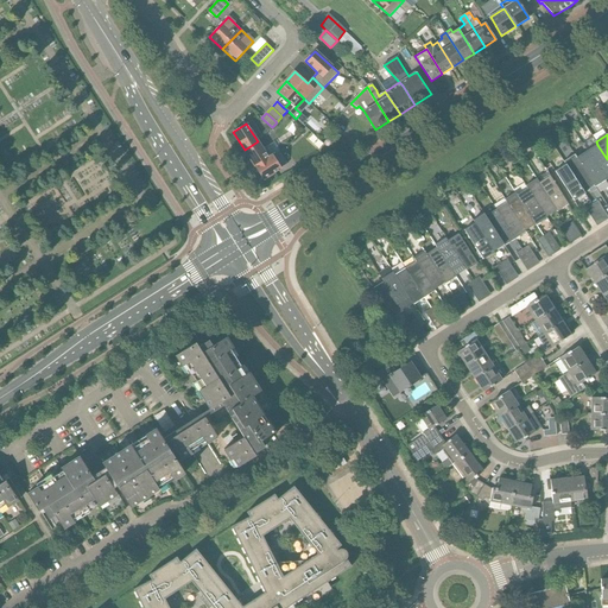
[(273,156),(272,156),(266,147),(263,150),(258,141),(245,150),(255,166),(255,168),(273,156)]
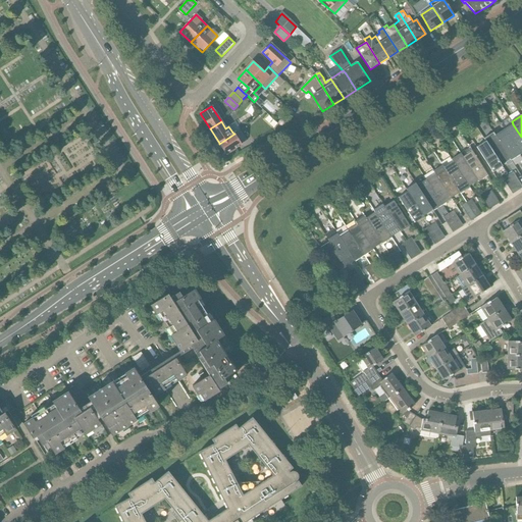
[(521,153),(521,137),(513,124),(505,129),(520,155),(521,153)]
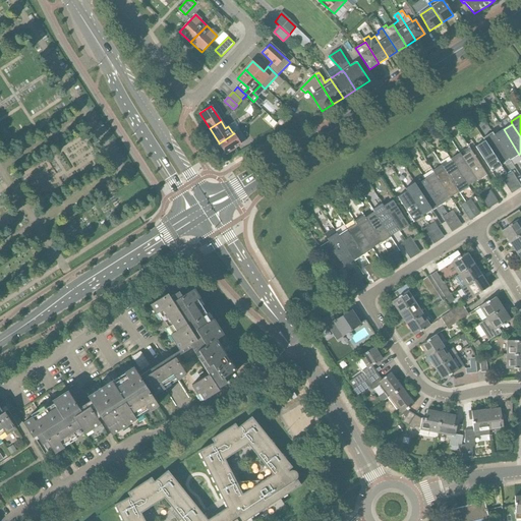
[(510,161),(519,155),(504,129),(495,135),(510,160),(510,161)]
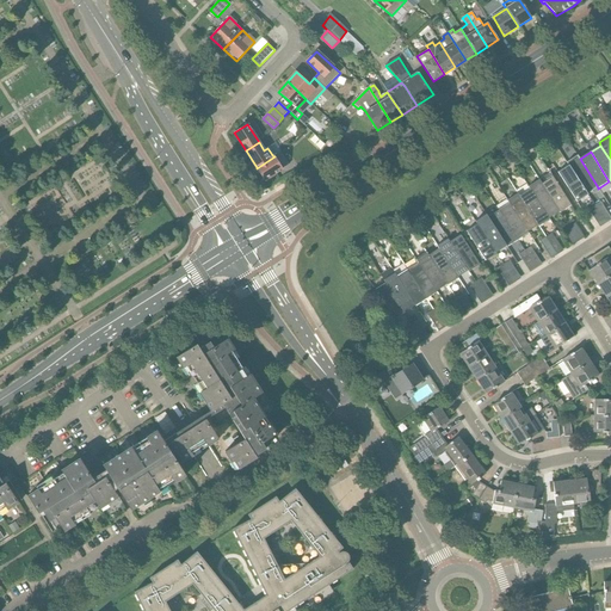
[(587,193),(598,187),(580,159),(578,155),(567,162),(568,166),(587,193)]
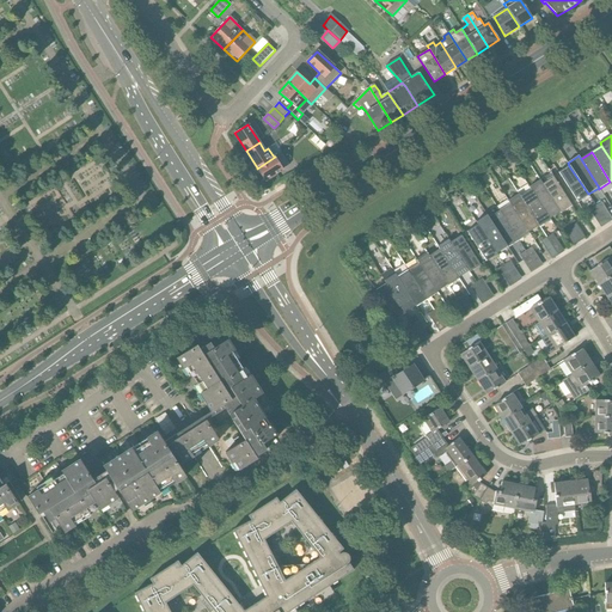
[(264,181),(283,169),(275,157),(257,169),(264,181)]
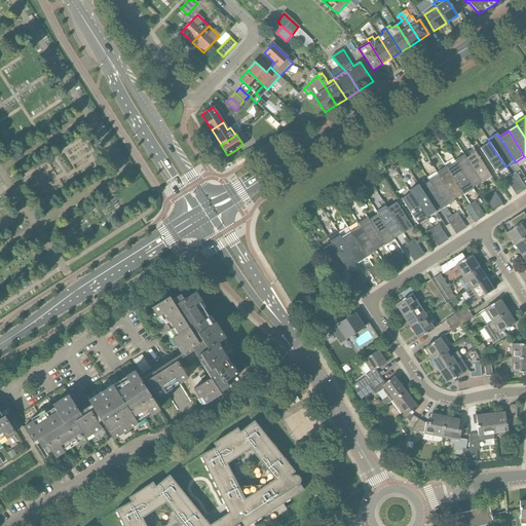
[(506,167),(505,166),(489,143),(481,148),(497,174),(506,167)]
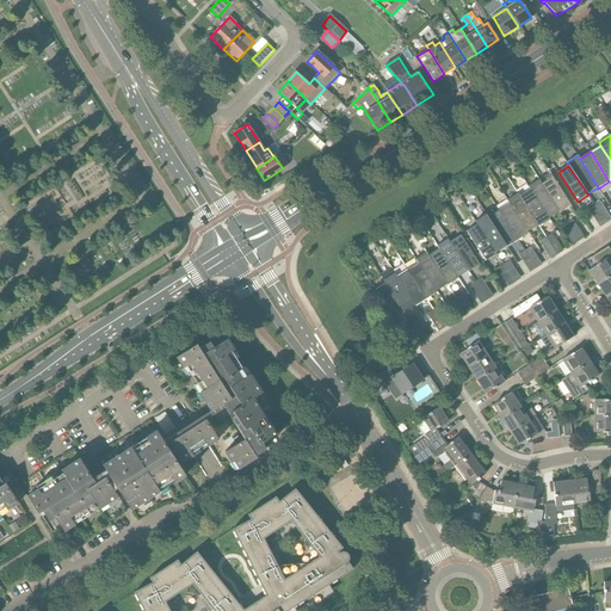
[(542,183),(560,211),(560,213),(572,205),(553,177),(542,183)]
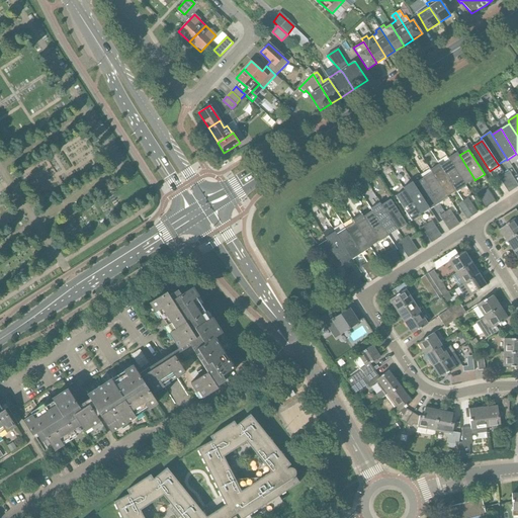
[(465,185),(475,179),(459,155),(457,153),(448,159),(449,161),(465,185)]
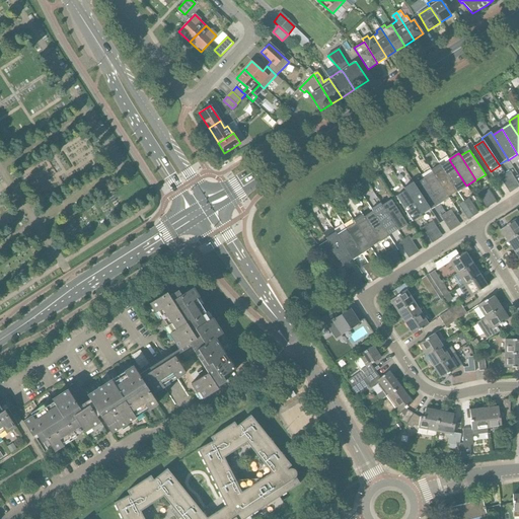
[(467,187),(466,186),(450,161),(442,167),(457,192),(457,193),(467,187)]
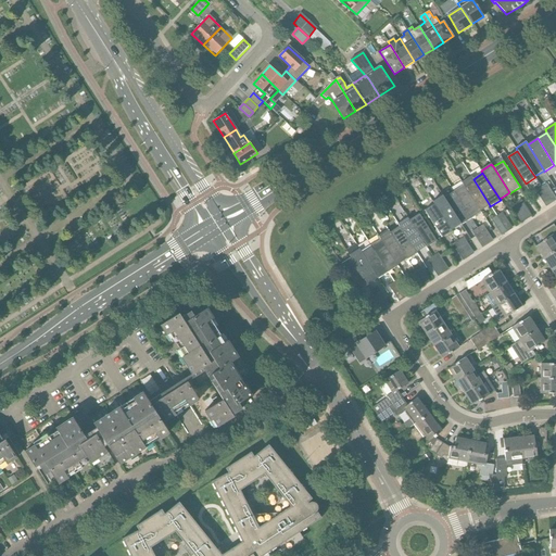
[(490,205),(474,179),(471,176),(462,182),(464,186),(480,211),(490,205)]
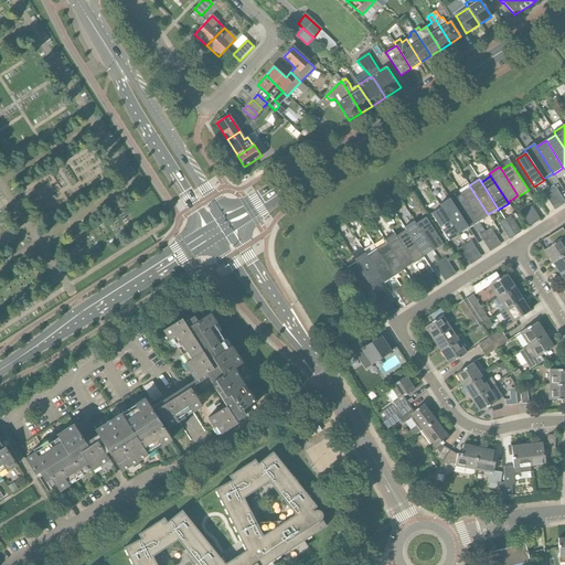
[(553,195),(558,192),(555,187),(550,190),(553,195)]
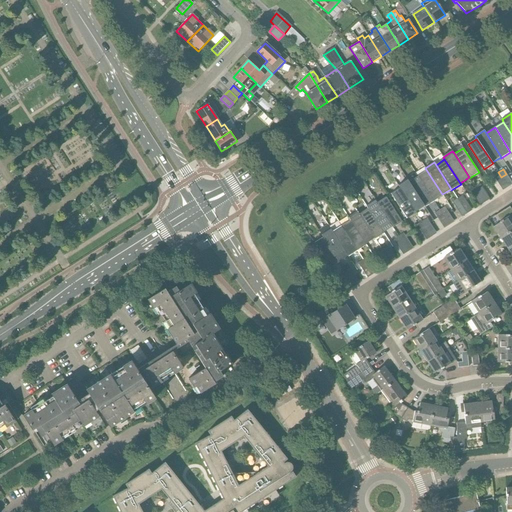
[(443,195),(442,194),(427,171),(418,177),(434,201),(443,195)]
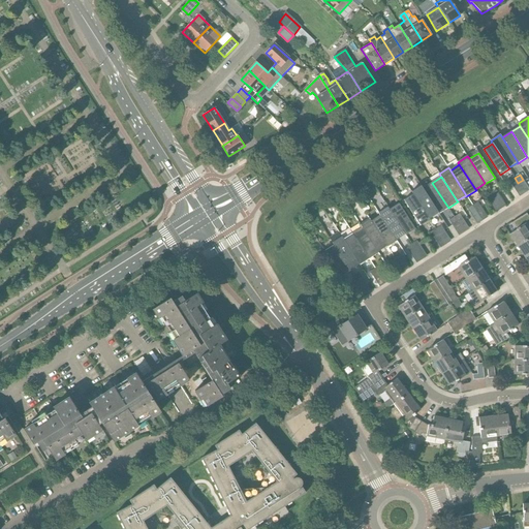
[(512,186),(518,183),(515,178),(509,182),(512,186)]
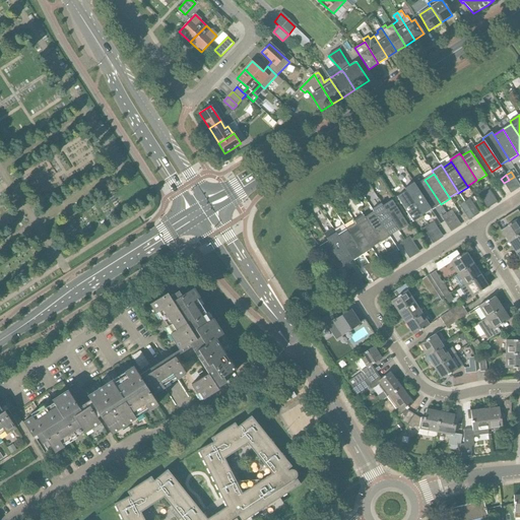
[(432,210),(441,204),(425,180),(415,185),(431,209),(432,210)]
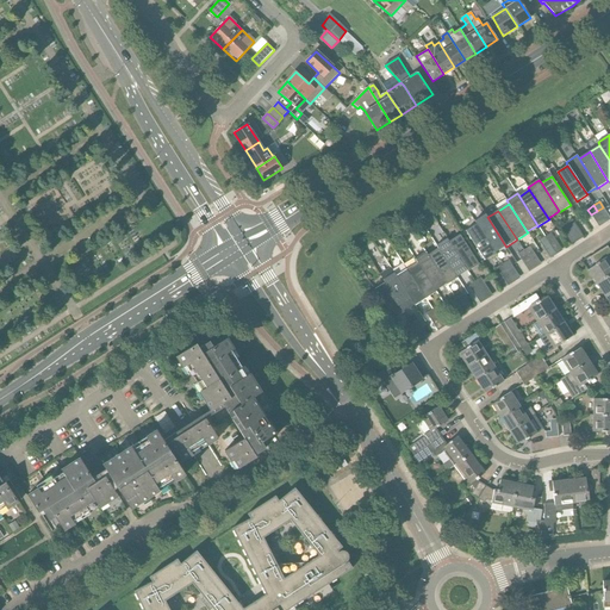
[(496,253),(505,246),(487,217),(486,215),(474,222),(477,224),(496,253)]
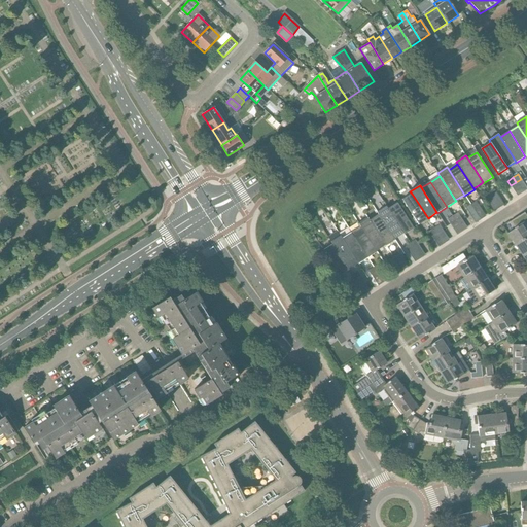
[(492,198),(497,195),(494,189),(489,192),(492,198)]
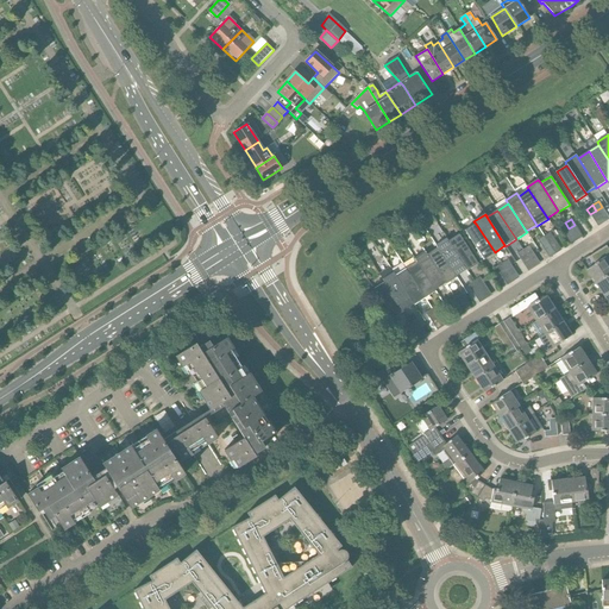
[(563,232),(569,228),(565,223),(559,226),(563,232)]
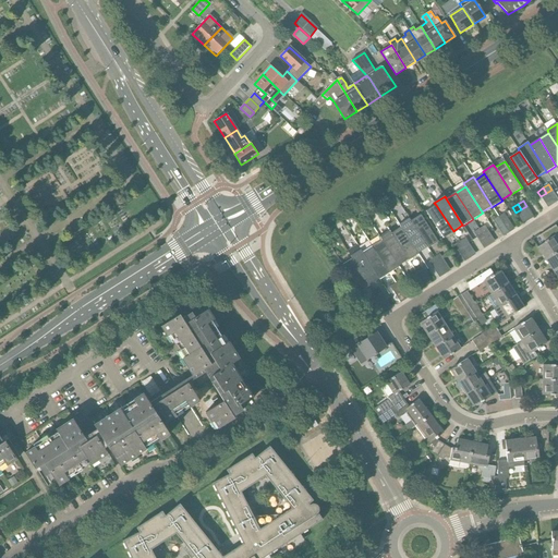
[(453,232),(453,231),(436,205),(426,211),(444,239),(453,232)]
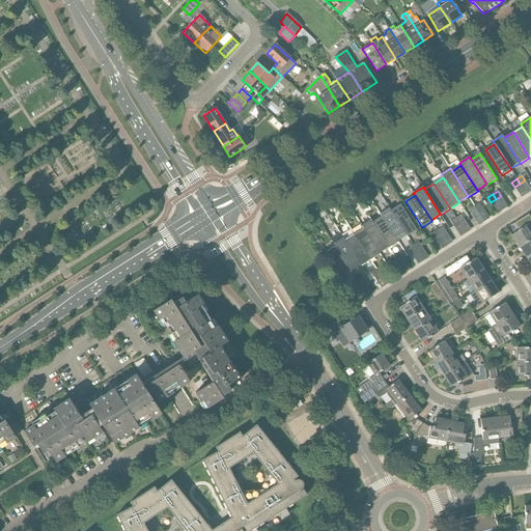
[(478,211),(483,207),(479,202),(474,206),(478,211)]
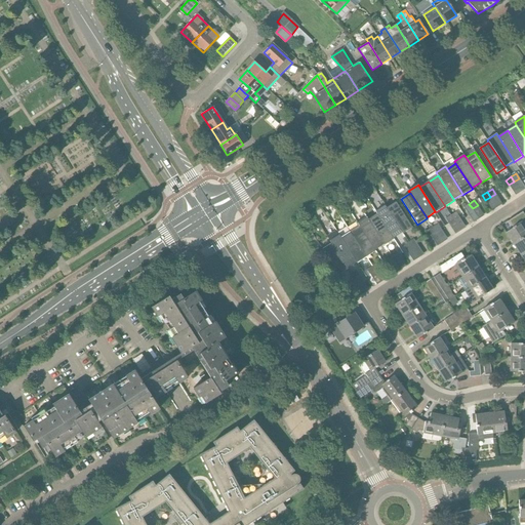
[(387,208),(402,233),(403,234),(412,228),(396,202),(387,208)]
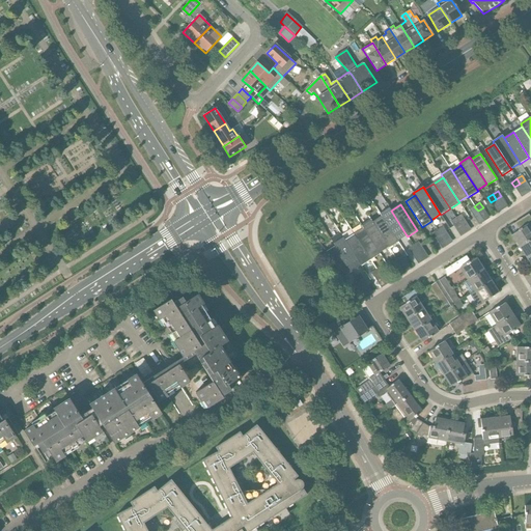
[(472,215),(478,211),(474,206),(469,210),(472,215)]
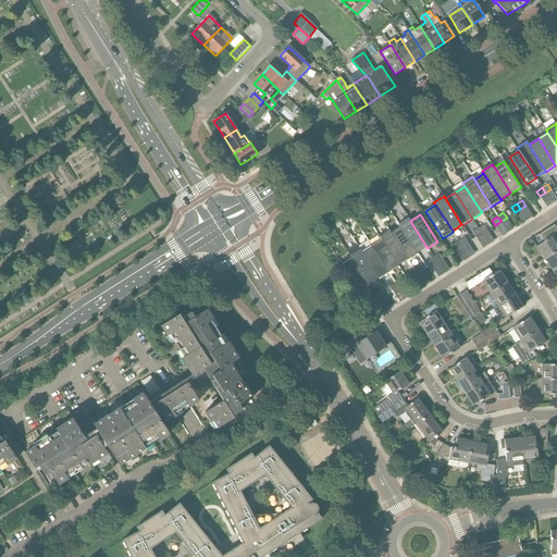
[(418,252),(426,247),(410,221),(409,218),(398,224),(400,227),(418,252)]
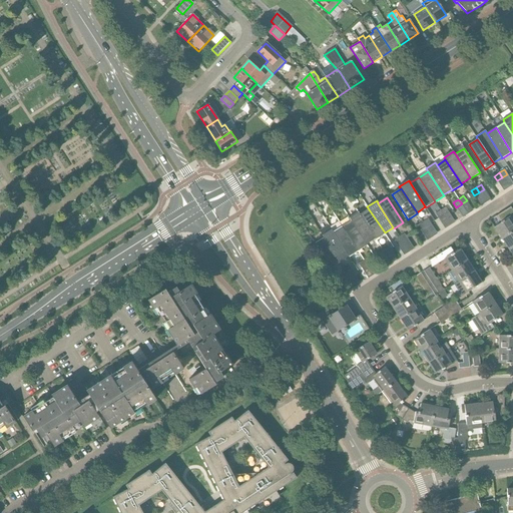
[(444,215),(449,212),(446,207),(441,210),(444,215)]
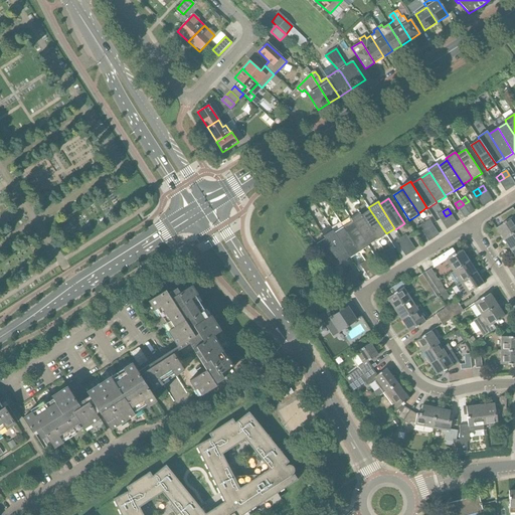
[(386,234),(386,233),(370,210),(361,215),(376,239),(377,240),(386,234)]
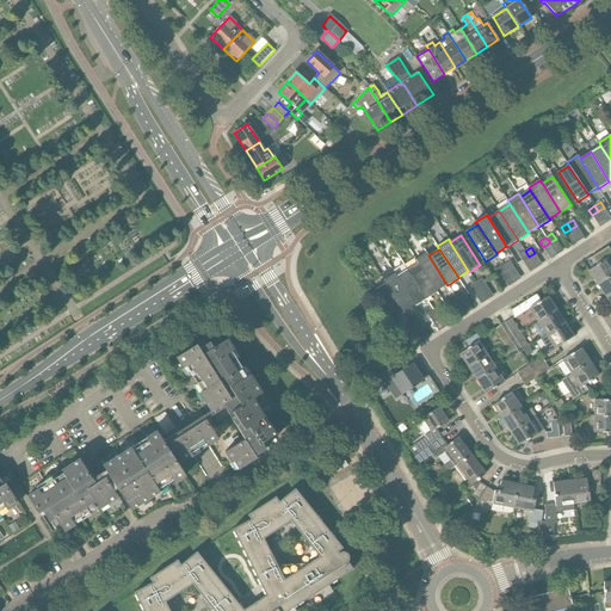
[(523,260),(529,257),(525,251),(519,255),(523,260)]
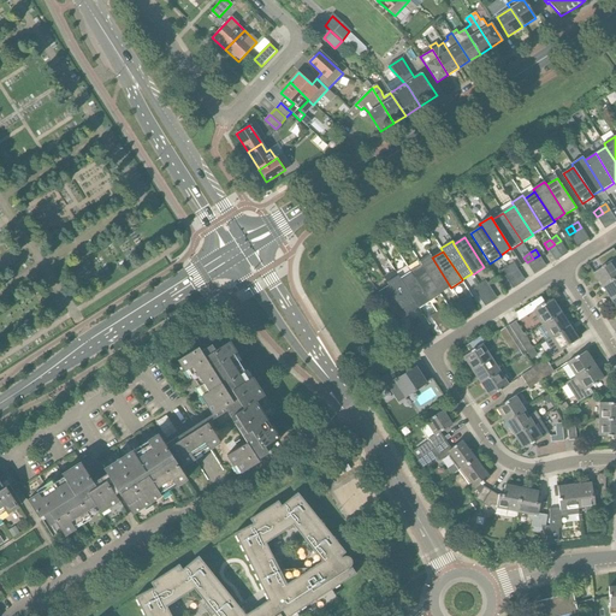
[(440,294),(450,286),(432,258),(431,255),(419,262),(421,265),(440,294)]
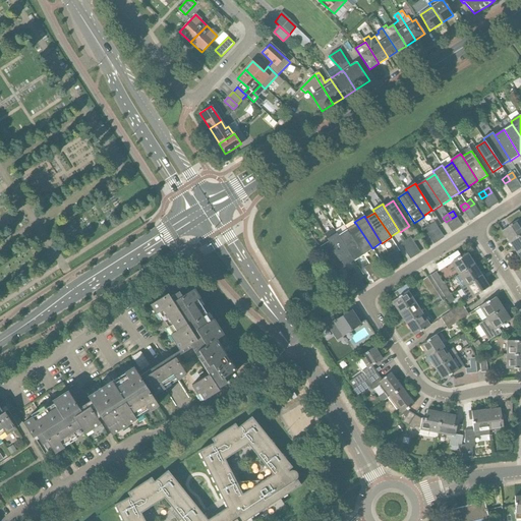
[(510,242),(520,234),(520,225),(517,220),(508,226),(509,226),(502,231),(510,242)]
